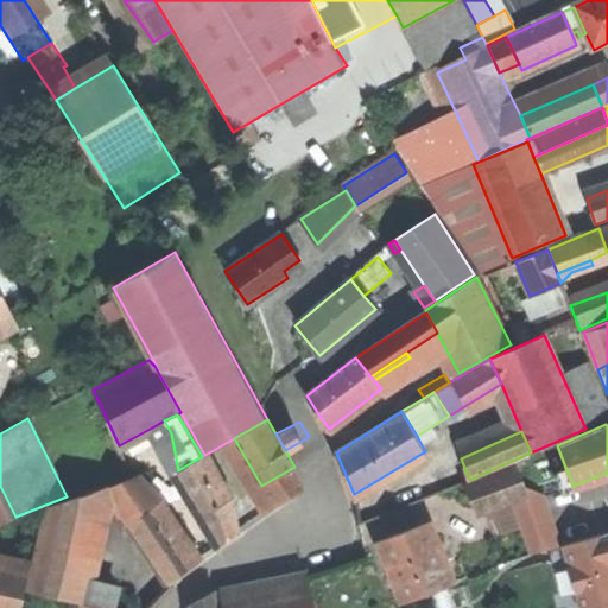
[(204,455),(202,456),(178,470),(222,544),(240,529),(235,496),(209,453),(204,455)]
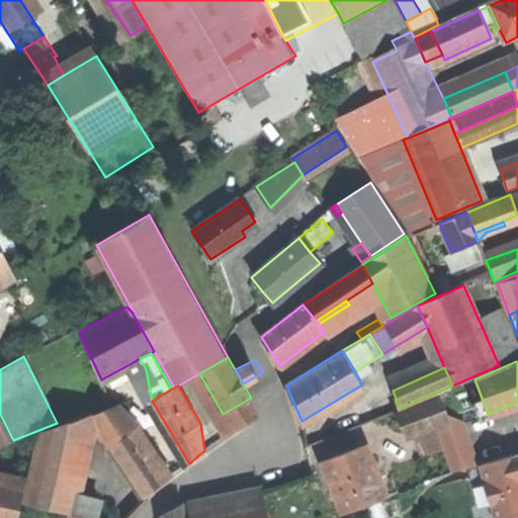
[(438,395),(397,413),(405,432),(433,420),(446,414),(438,395)]
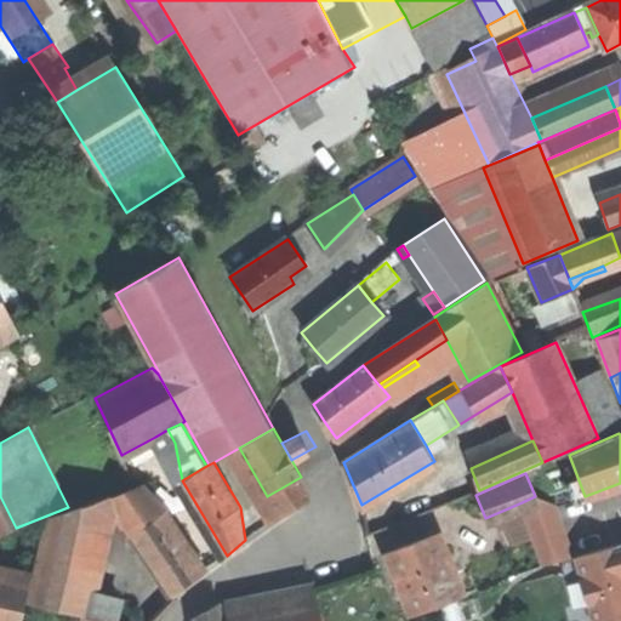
[(311,499),(301,477),(267,496),(278,519),(311,499)]
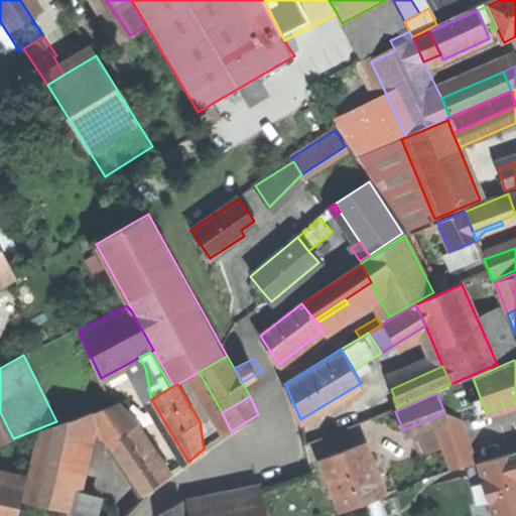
[(93,412),(111,442),(137,424),(140,422),(118,403),(93,412)]
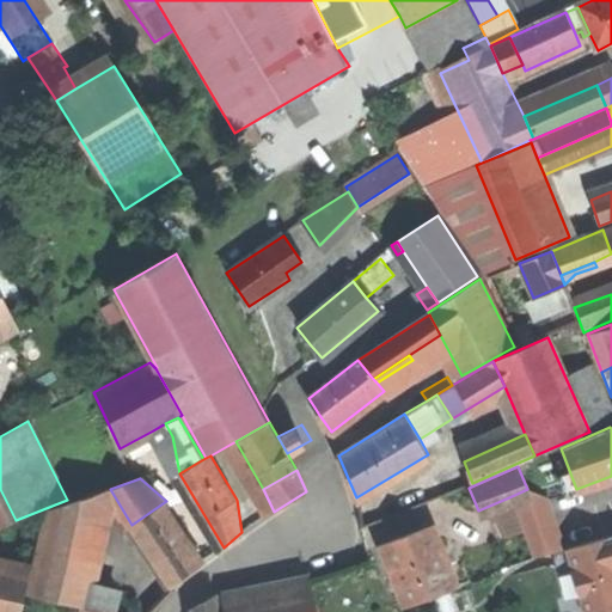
[(0,489),(0,526),(16,520),(0,489)]
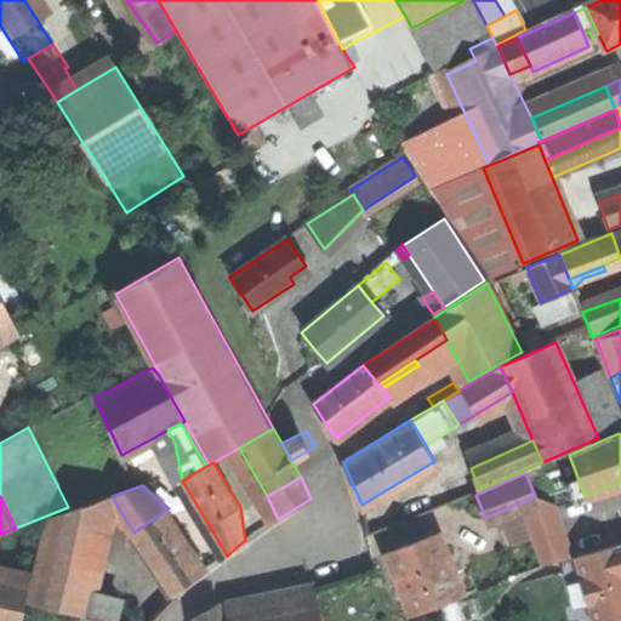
[(90,590),(112,496),(47,518),(32,579),(27,599),(85,614),(90,590)]
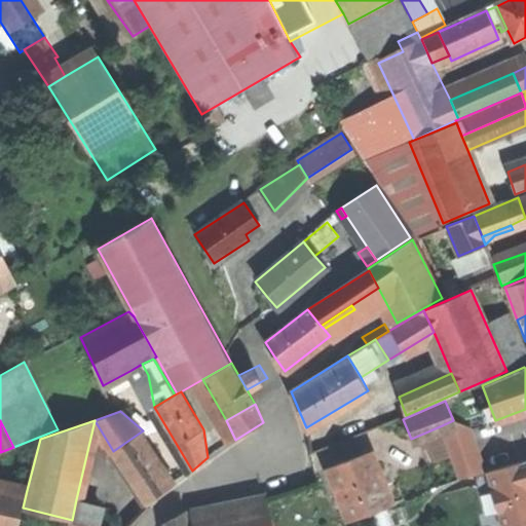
[(440,426),(443,439),(470,429),(453,420),(440,426)]
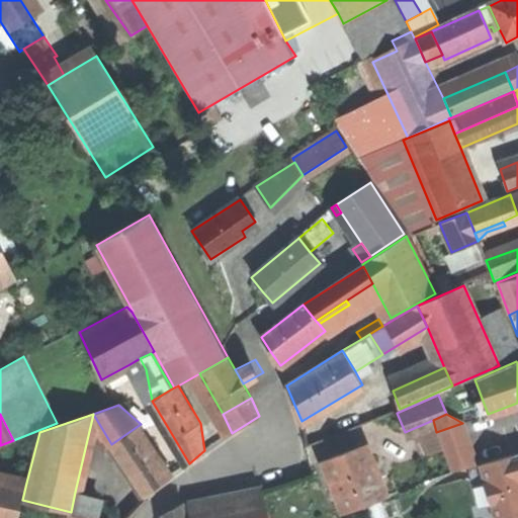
[(462,423),(436,432),(441,446),(467,437),(462,423)]
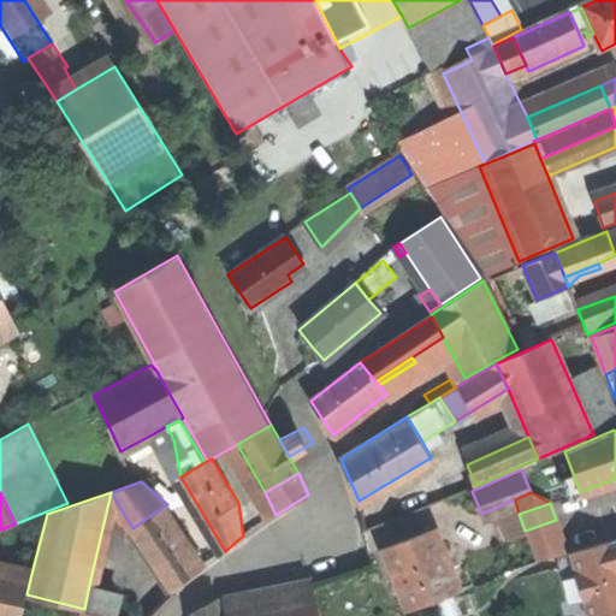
[(129,531),(169,590),(188,578),(203,566),(164,507),(132,528),(129,531)]
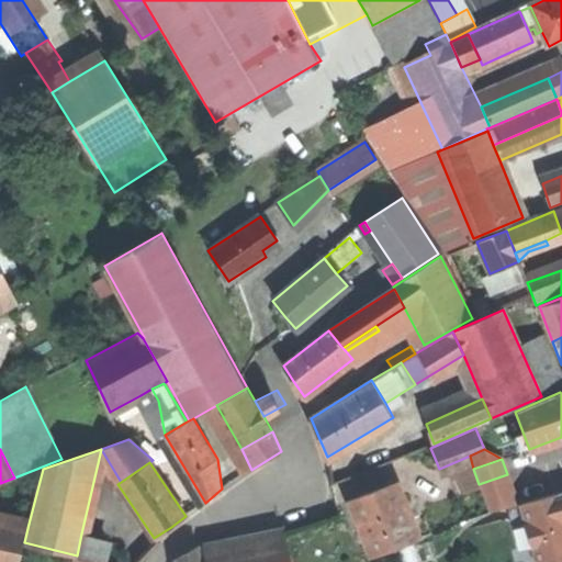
[(512,490),(507,474),(479,484),(483,499),(512,490)]
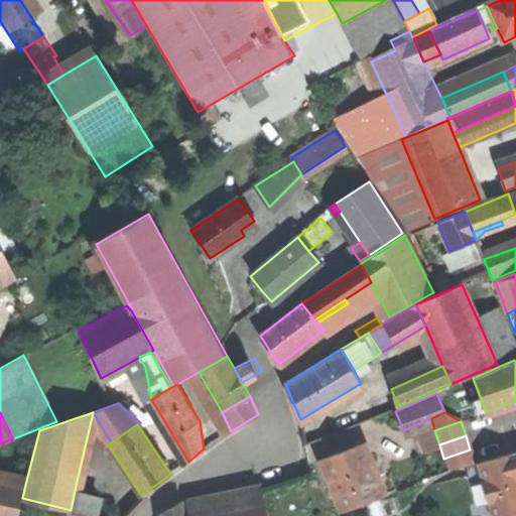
[(319,460),(341,512),(382,496),(361,442),(337,453),(319,460)]
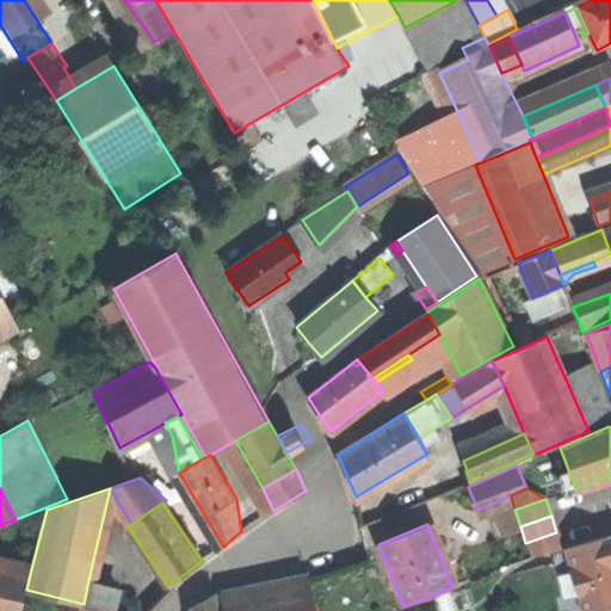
[(561,548),(556,532),(525,543),(531,559),(551,551),(561,548)]
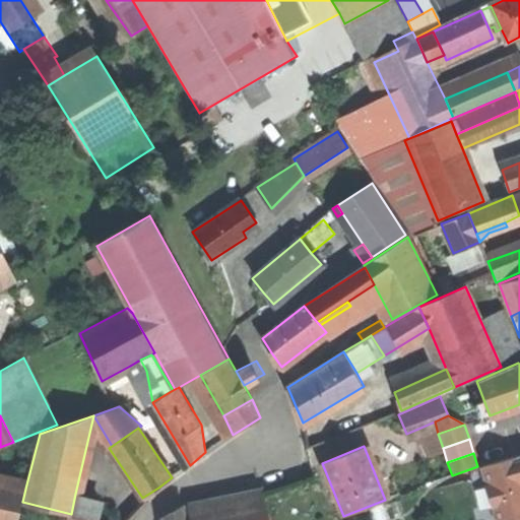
[(494,506),(497,519),(519,519),(519,454),(482,465),(488,483),(483,484),(480,490),(484,504),(490,507),(494,506)]
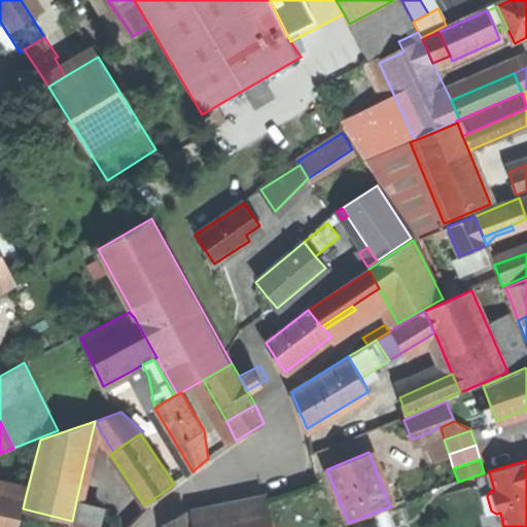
[(476,476),(489,526),(503,526),(500,513),(496,514),(491,511),(487,496),(490,491),(494,490),(489,471),(484,472),(476,476)]
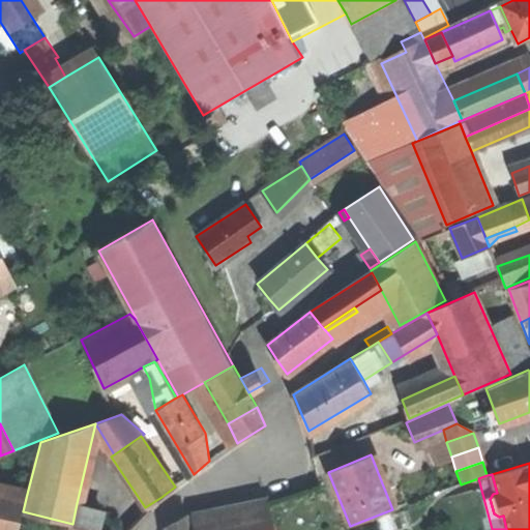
[(27,494),(0,488),(0,529),(19,529),(23,511),(27,494)]
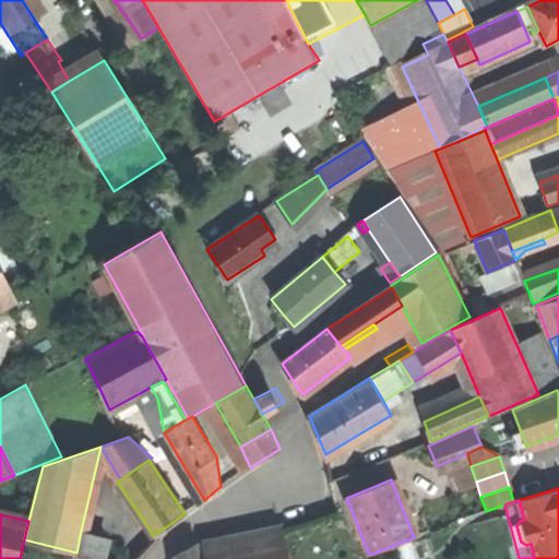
[(293,558),(282,525),(202,542),(204,558),(293,558)]
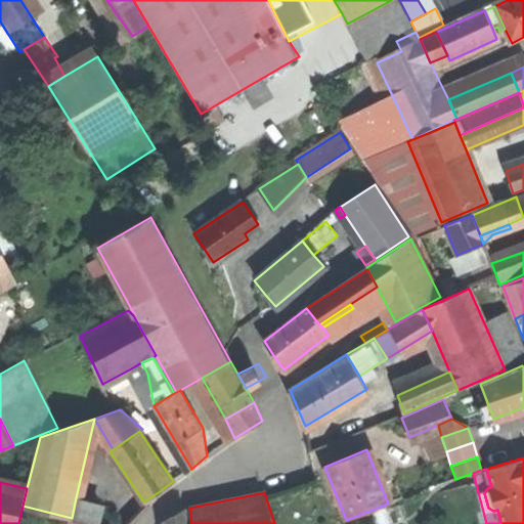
[(100,503),(76,497),(72,518),(96,523),(100,503)]
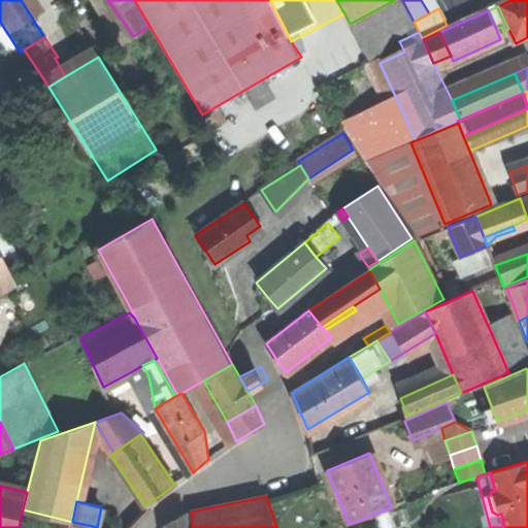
[(165,526),(165,527),(189,527),(187,512),(165,526)]
